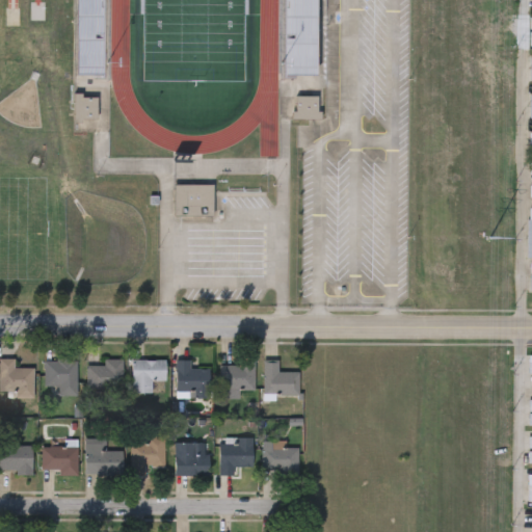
[(103,0),(103,75),(76,75),(76,0),(103,0)]
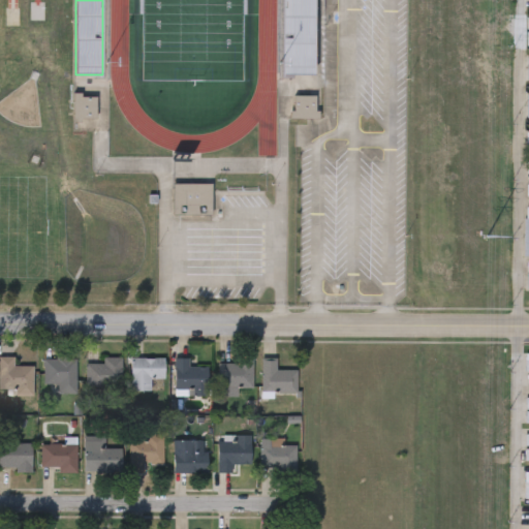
[(310,0),(311,73),(282,73),(281,0),(310,0)]
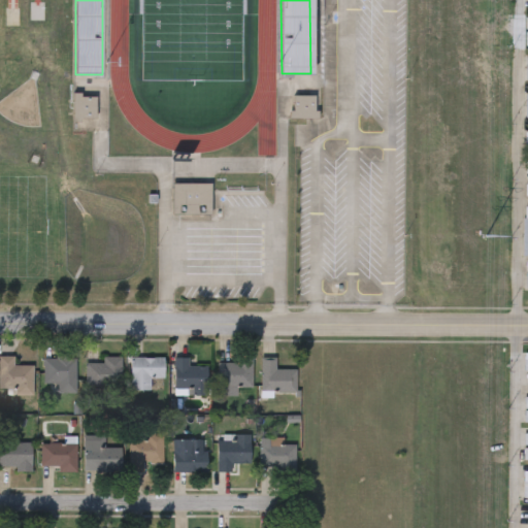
[(95,94),(95,118),(72,118),(72,94),(95,94)]
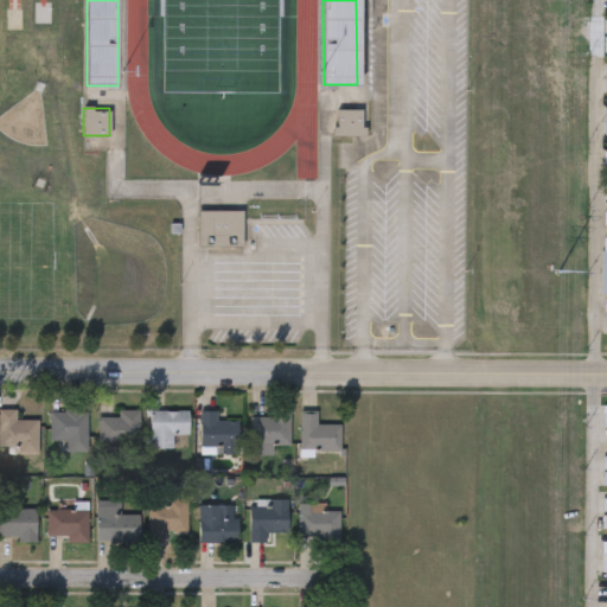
[(242,211),(242,246),(198,246),(198,210),(242,211)]
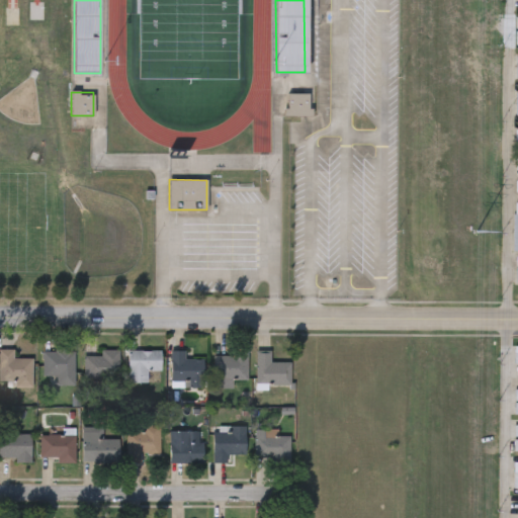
[(99,355),(99,349),(117,349),(117,381),(83,381),(83,355),(99,355)]
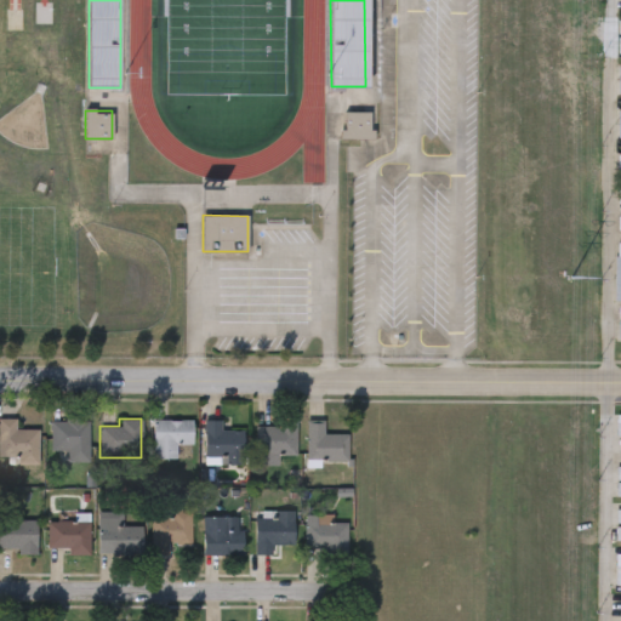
[(0,462),(0,420),(15,420),(15,429),(38,429),(38,462),(0,462)]
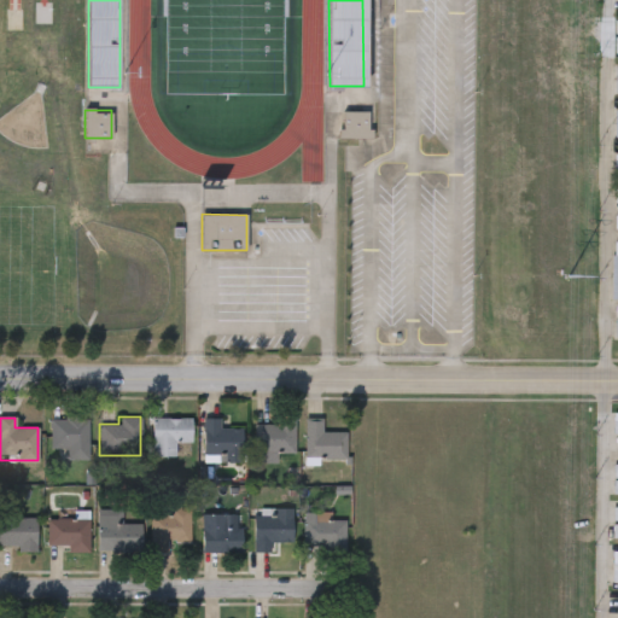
[(50,418),(87,418),(87,459),(65,459),(65,448),(50,448),(50,418)]
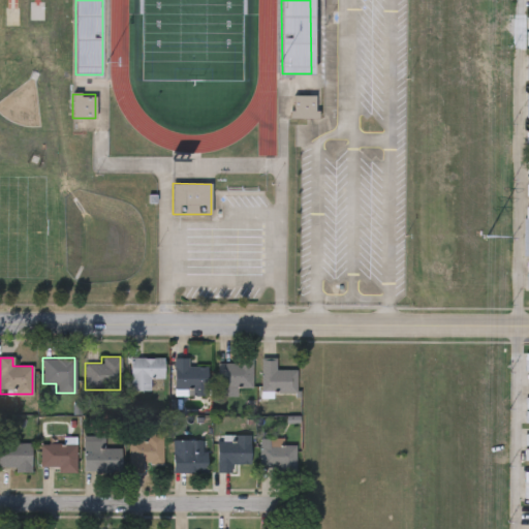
[(163,390),(129,390),(129,358),(163,358),(163,390)]
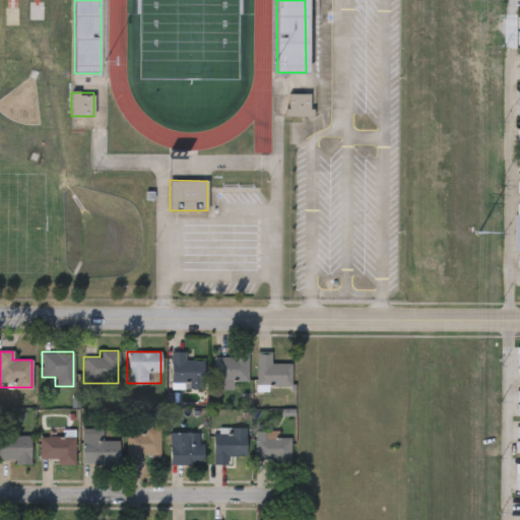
[(203,361),(203,388),(170,388),(170,351),(184,351),(184,361),(203,361)]
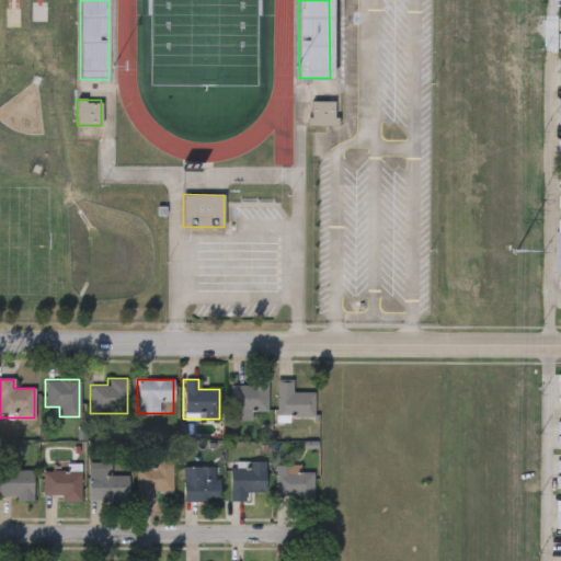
[(266,411),(231,411),(231,385),(266,385),(266,411)]
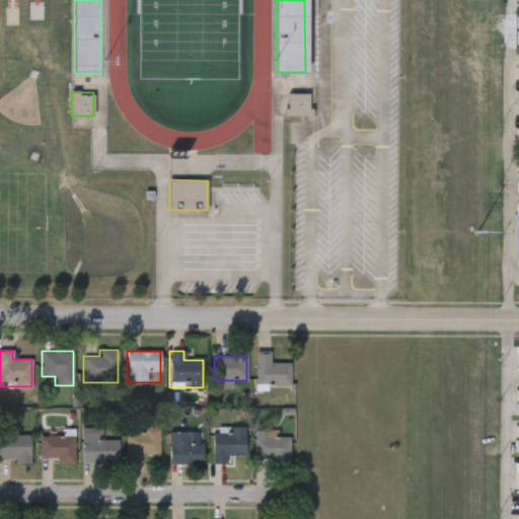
[(289,362),(289,385),(261,385),(261,362),(289,362)]
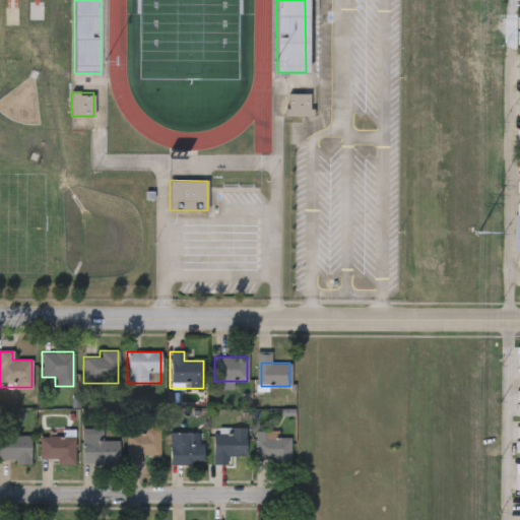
[(158,455),(141,455),(141,465),(127,465),(127,432),(141,432),(141,427),(158,427),(158,455)]
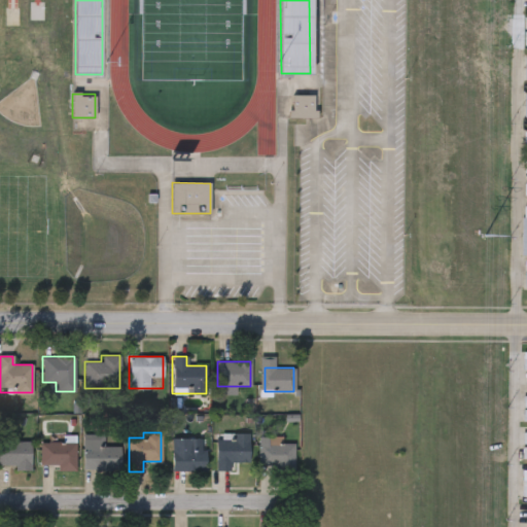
[(81,469),(81,434),(103,434),(103,446),(120,446),(120,469),(81,469)]
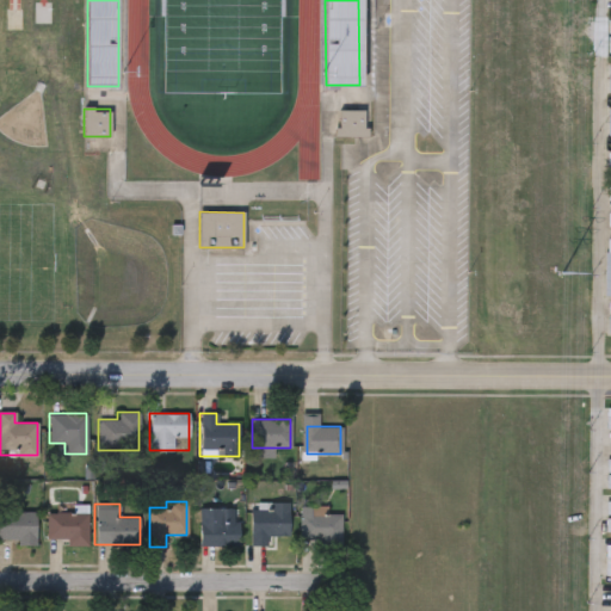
[(288,504),(288,536),(271,536),(271,544),(251,544),(251,504),(288,504)]
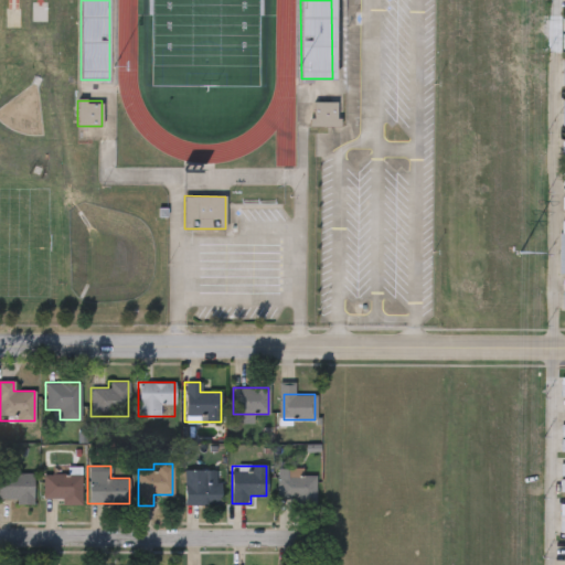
[(315,475),(315,498),(277,498),(277,467),(298,467),(298,475),(315,475)]
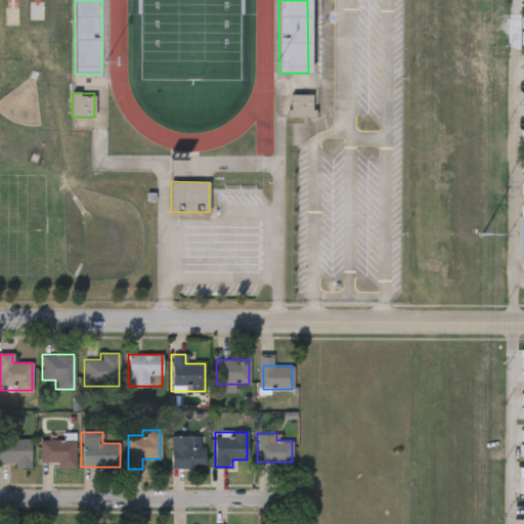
[(205,468),(171,468),(171,435),(190,435),(190,447),(205,447),(205,468)]
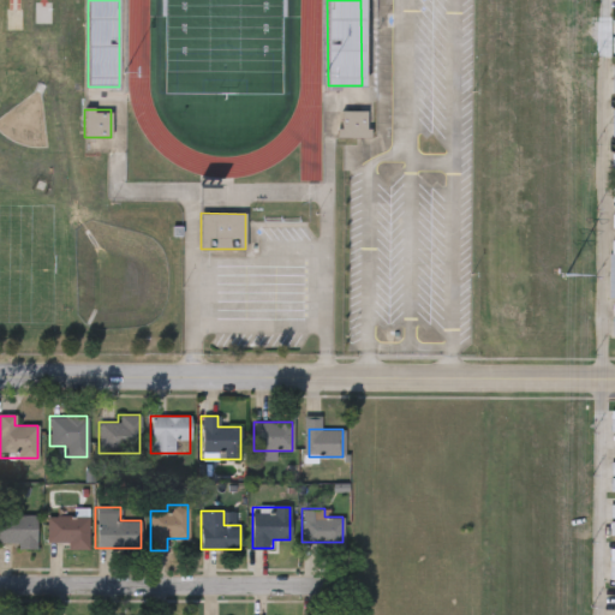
[(72,515),(72,512),(88,512),(88,547),(46,547),(46,515),(72,515)]
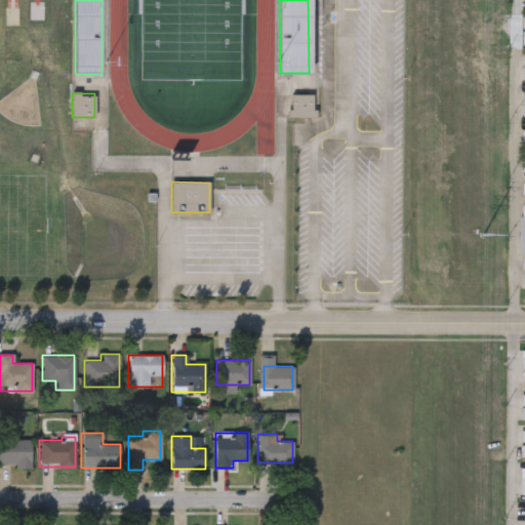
[(0,439),(30,439),(30,466),(0,466),(0,439)]
